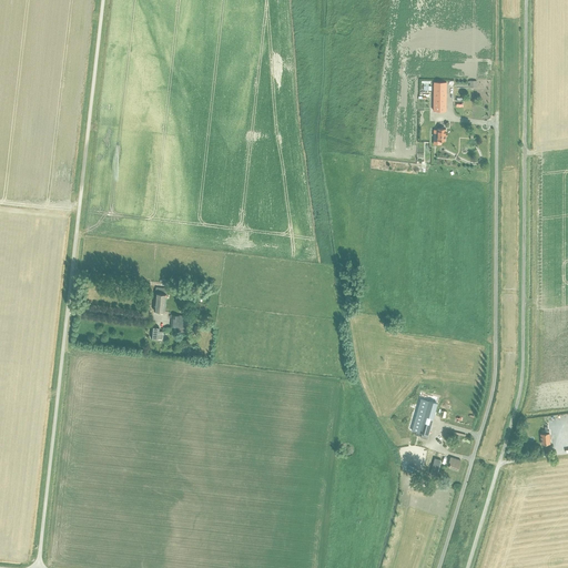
[(429,79),(422,79),(422,89),(430,89),(430,83),(429,83),(429,79)]
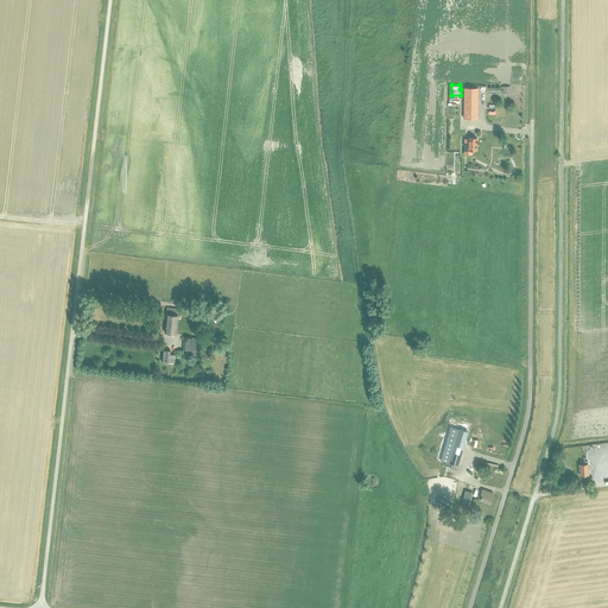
[(464,119),(477,119),(477,88),(464,88),(464,119)]
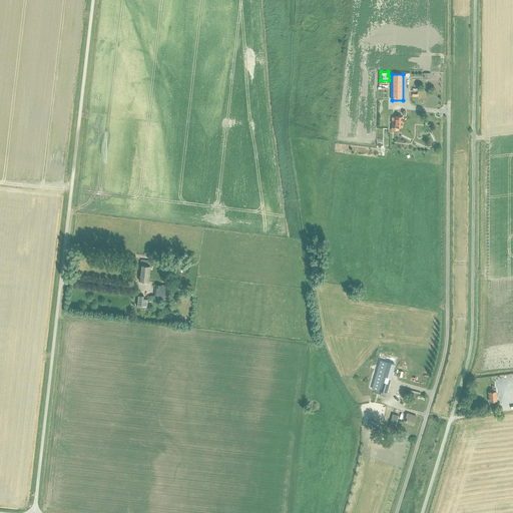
[(404,122),(404,120),(403,120),(403,116),(396,116),(396,117),(392,117),(392,130),(399,130),(399,127),(402,127),(403,122),(404,122)]
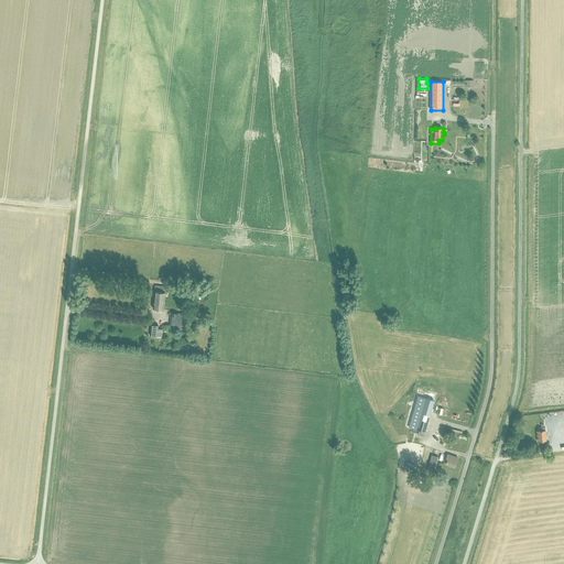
[(153,308),(164,310),(166,286),(155,285),(153,308)]
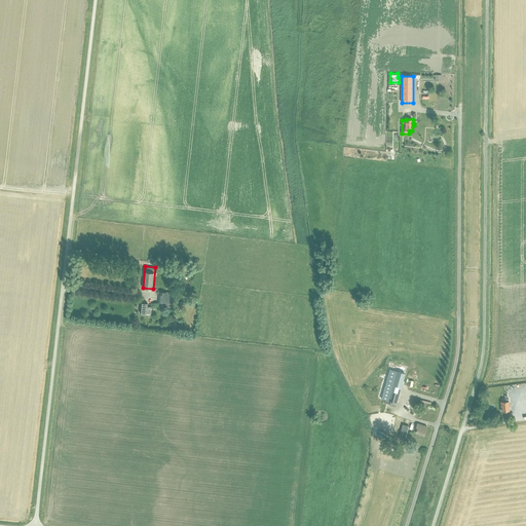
[(178,279),(178,288),(191,289),(192,280),(178,279)]
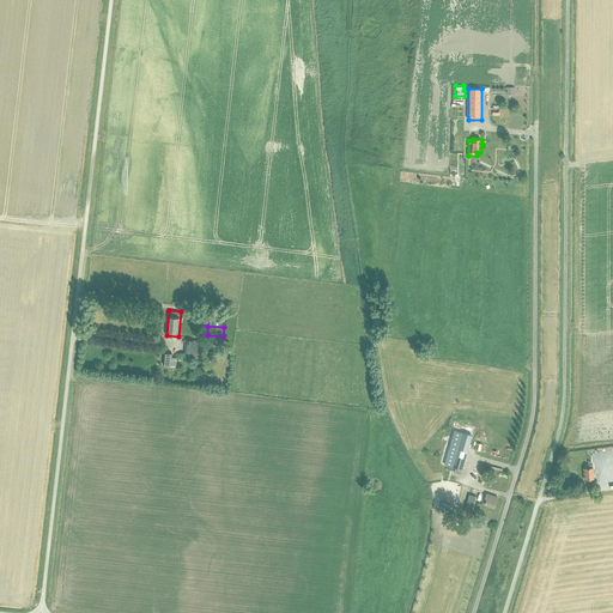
[(186,340),(184,356),(192,356),(190,358),(196,358),(196,356),(208,357),(210,343),(186,340)]
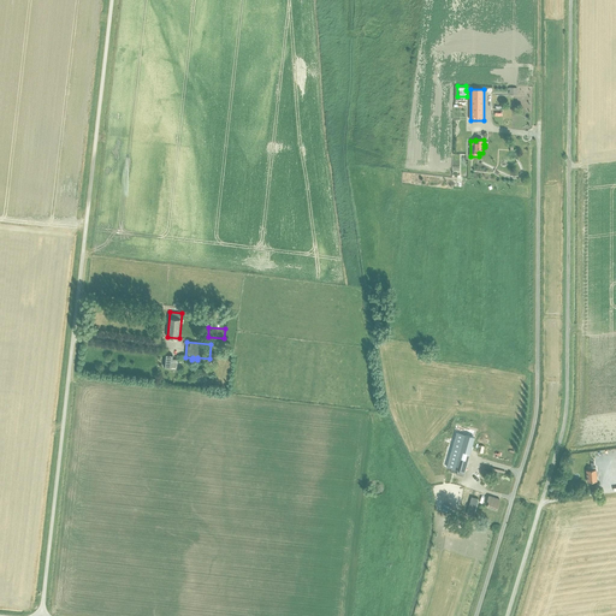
[(164,367),(176,368),(177,361),(172,361),(173,355),(165,355),(164,367)]
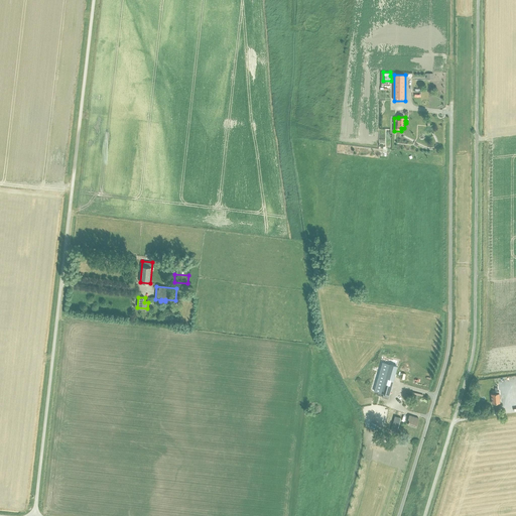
[(382,362),(374,391),(383,393),(382,397),(388,399),(389,395),(397,366),(382,362)]
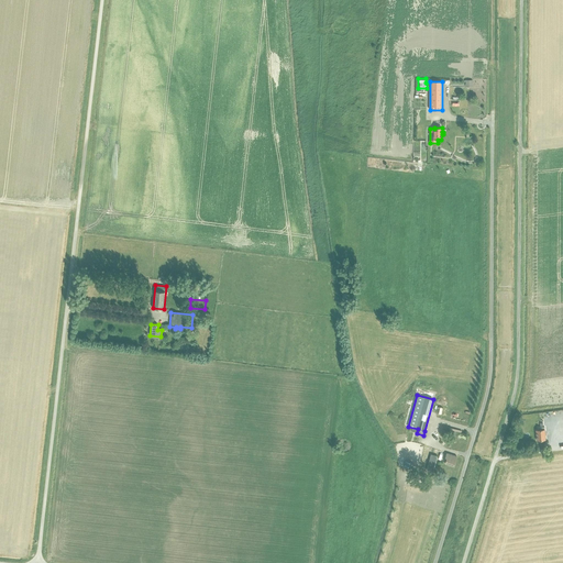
[(536,430),(537,440),(544,440),(543,427),(538,427),(538,430),(536,430)]
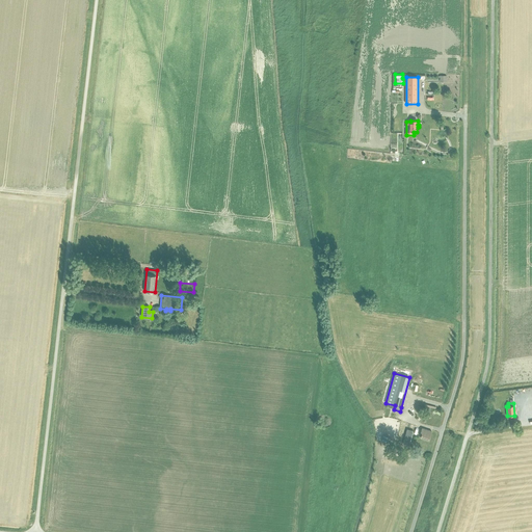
[(421,437),(428,441),(431,431),(422,428),(421,431),(420,431),(419,434),(422,435),(421,437)]
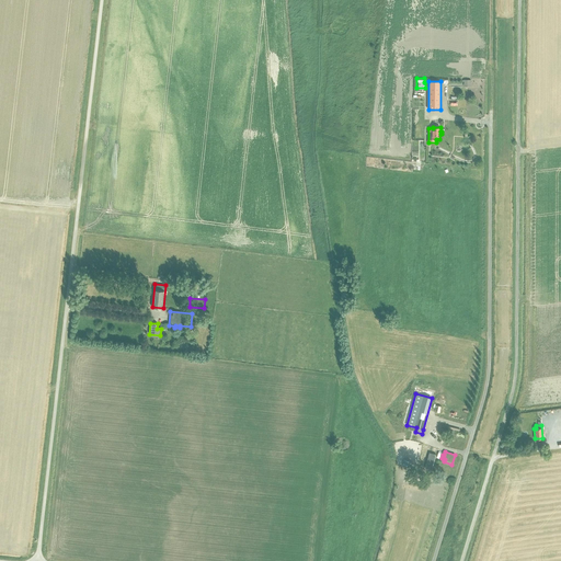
[(430,453),(425,468),(432,469),(436,454),(430,453)]
